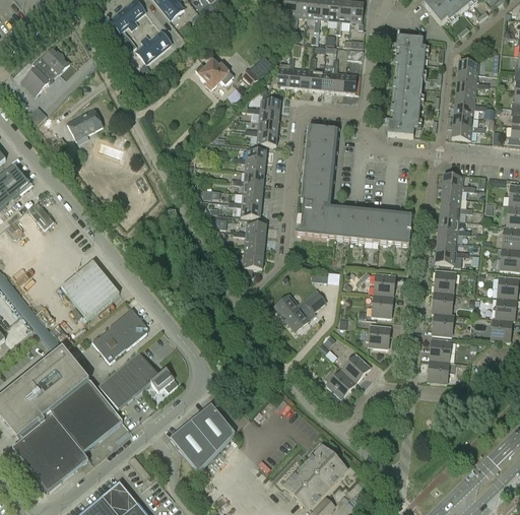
[(137,17),(145,10),(139,4),(136,0),(132,0),(110,18),(120,30),(131,21),(134,25),(140,21),(137,17)]
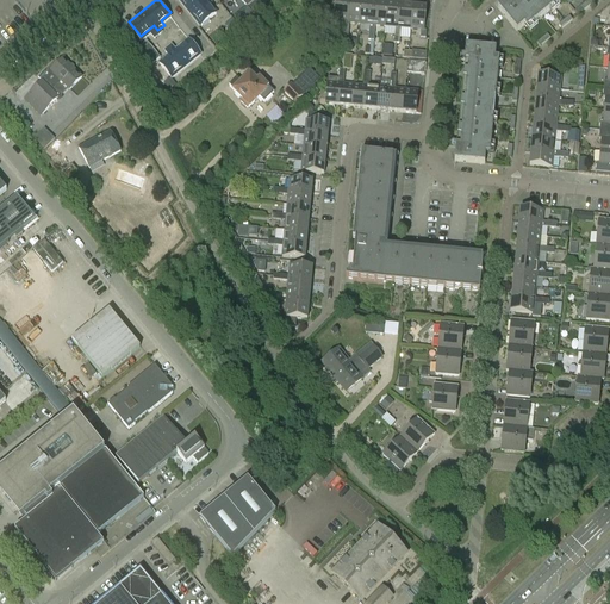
[(184,0),(201,20),(201,22),(217,8),(210,0),(184,0)]
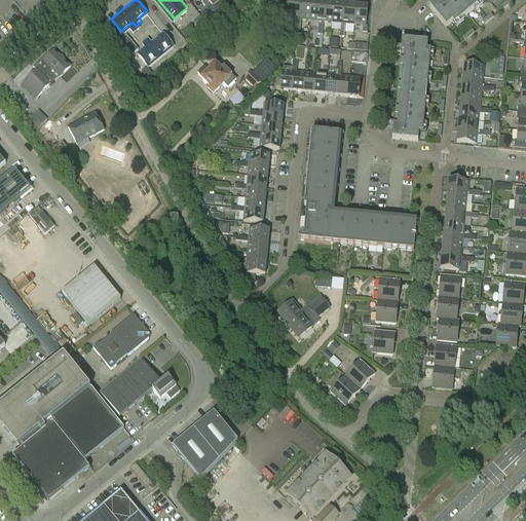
[(299,15),(301,0),(289,0),(288,14),(297,15),(299,15)]
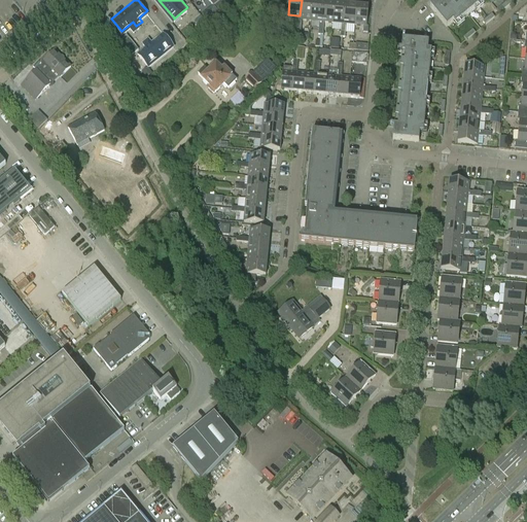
[(300,15),(297,15),(296,22),(302,22),(302,15),(311,16),(313,0),(302,0),(300,15)]
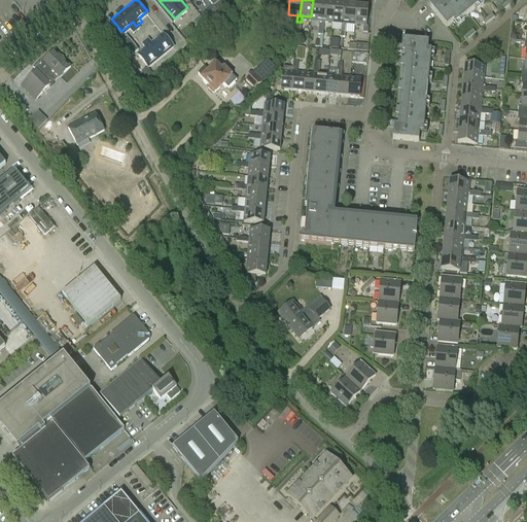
[(313,0),(311,16),(319,18),(321,18),(323,0),(313,0)]
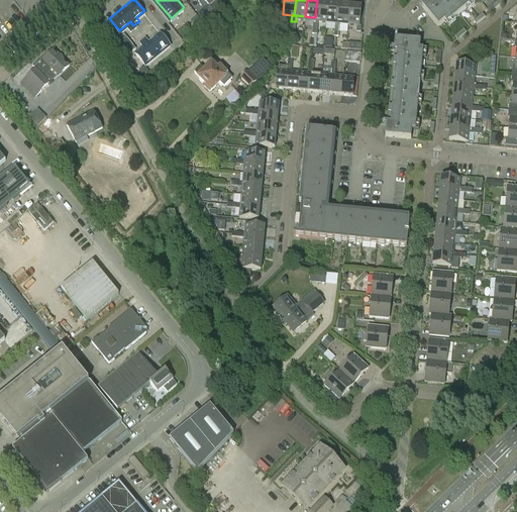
[(315,17),(313,17),(313,23),(317,23),(318,17),(326,18),(328,0),(317,0),(315,17)]
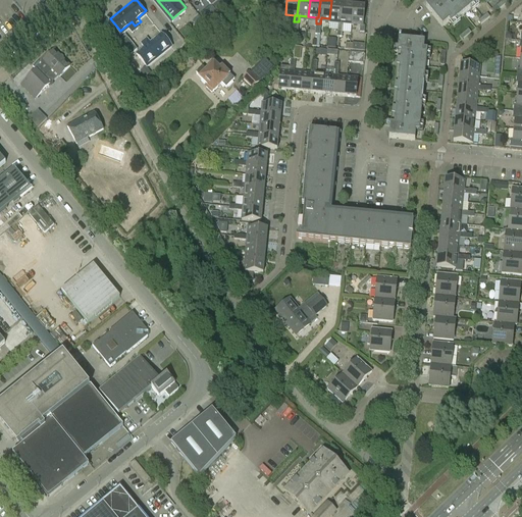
[(343,0),(331,0),(329,18),(338,19),(341,19),(343,0)]
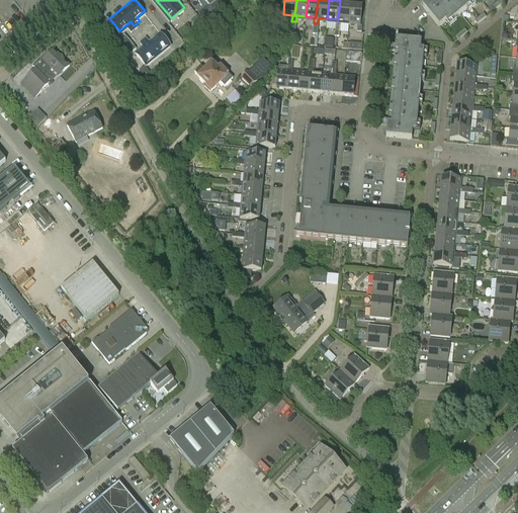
[(338,19),(336,19),(335,25),(340,26),(340,20),(349,20),(351,1),(340,0),(338,19)]
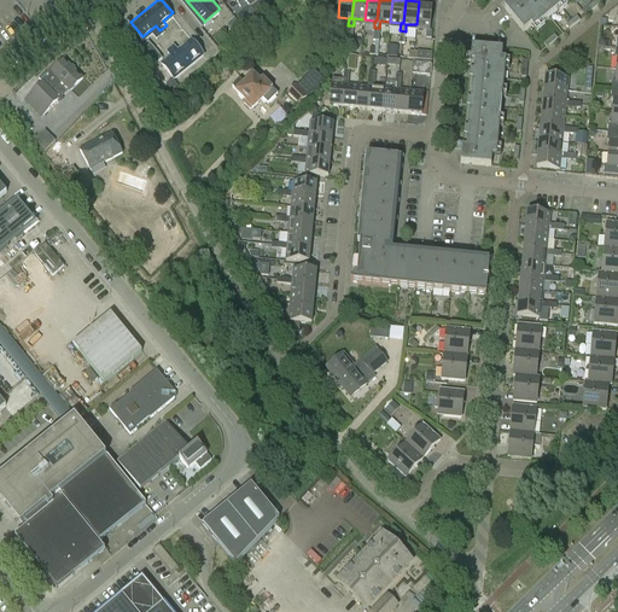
[(524,27),(535,18),(537,22),(549,12),(560,3),(563,0),(508,0),(505,4),(524,27)]
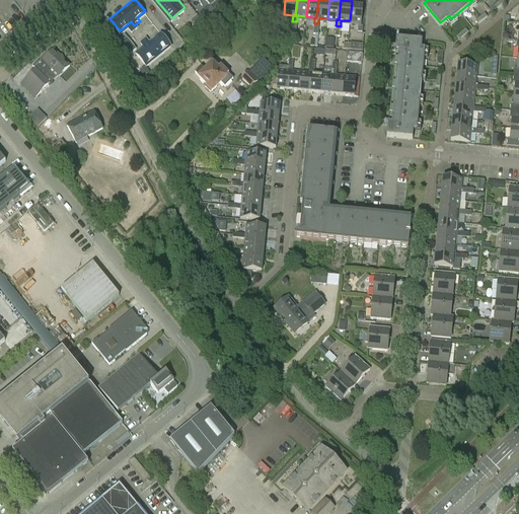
[(210,1),(198,10),(204,17),(216,7),(211,1),(210,2),(210,1)]
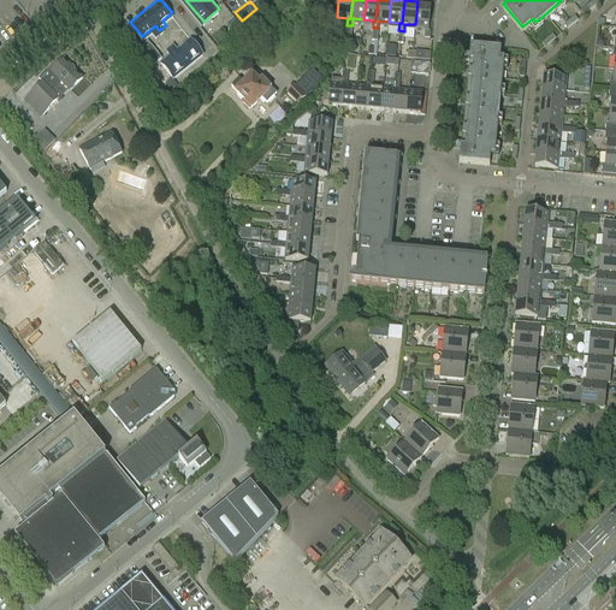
[(431,3),(418,1),(415,24),(425,25),(425,33),(430,34),(431,25),(428,25),(431,3)]
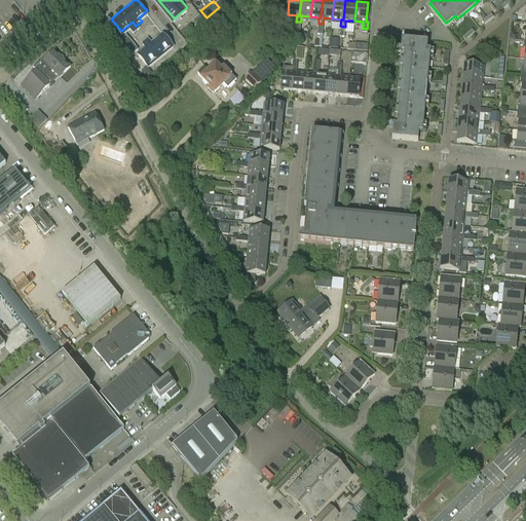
[(95,8),(90,11),(98,22),(103,17),(95,8)]
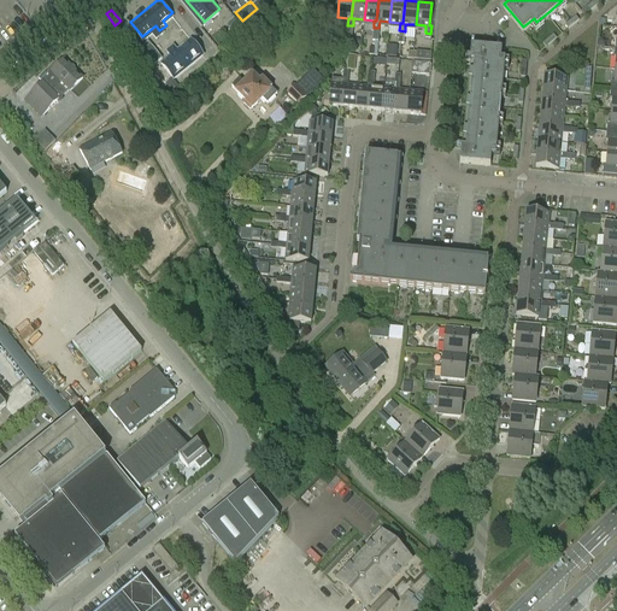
[(174,75),(203,51),(191,35),(181,43),(177,39),(170,43),(174,48),(162,59),(174,75)]
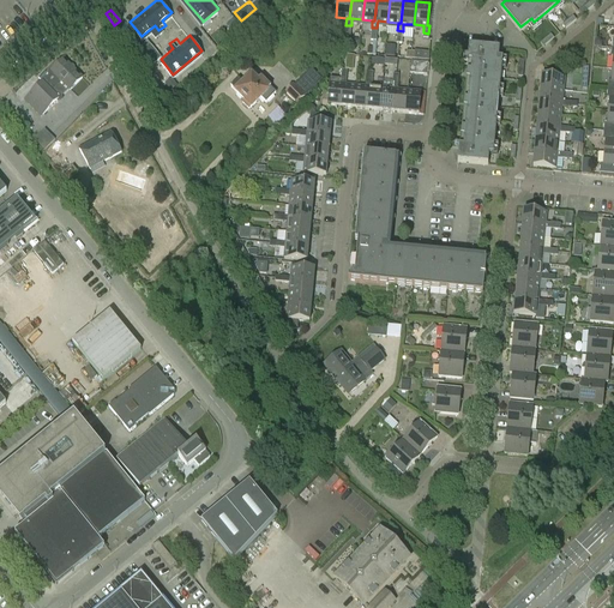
[(148,37),(138,44),(152,61),(161,53),(148,37)]
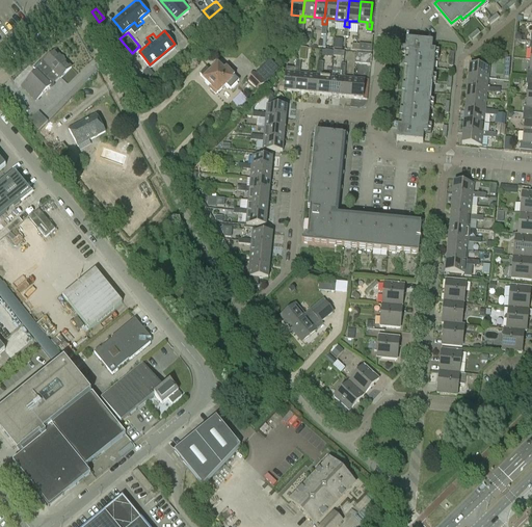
[(430,102),(431,89),(432,77),(433,64),(435,51),(431,51),(432,38),(406,36),(406,40),(396,38),(395,51),(400,52),(405,52),(398,123),(396,136),(423,139),(424,127),(428,127),(429,114),(430,102)]
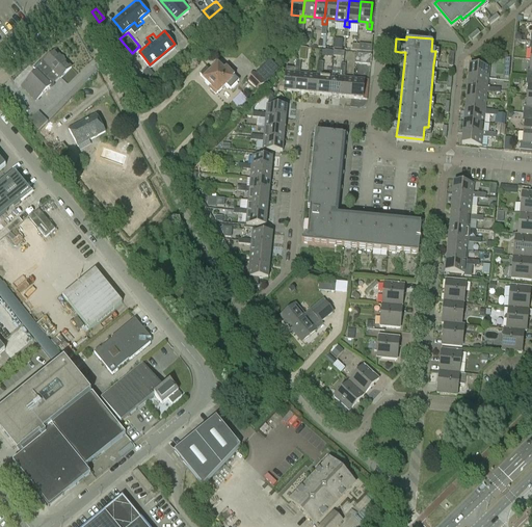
[(343,37),(335,37),(335,45),(343,46),(343,37)]
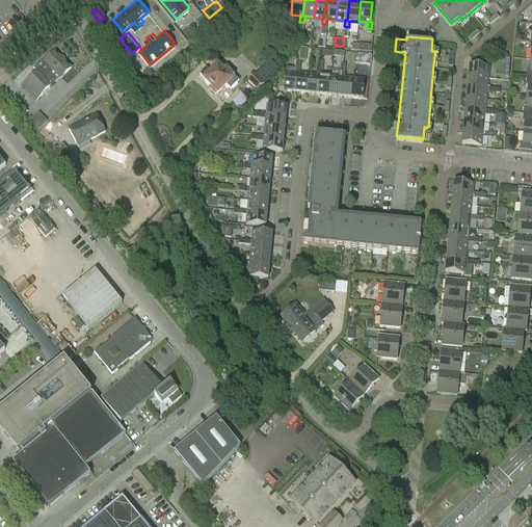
[(26,77),(21,82),(34,97),(41,91),(49,83),(51,81),(54,79),(60,73),(61,75),(72,63),(55,47),(52,51),(49,49),(38,58),(38,59),(34,64),(36,67),(26,77)]
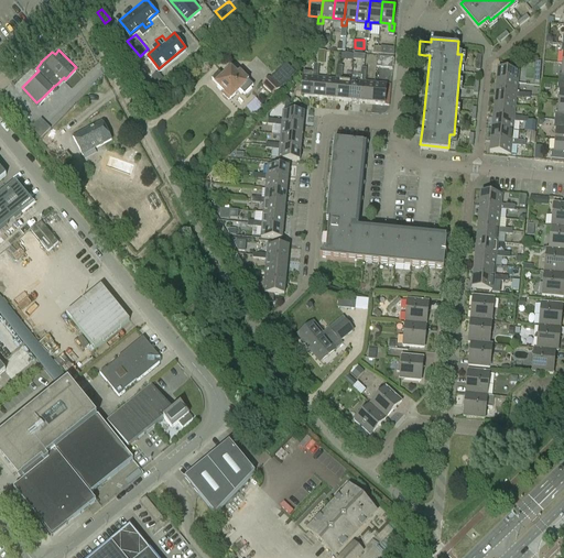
[(392,64),(393,53),(377,52),(376,63),(392,64)]
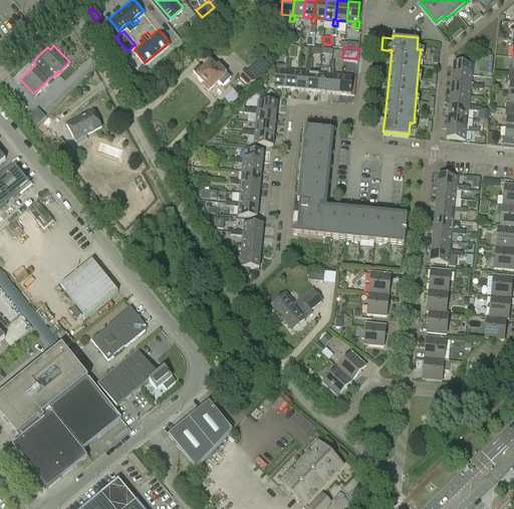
[(454,58),(453,70),(472,71),(474,54),(462,53),(462,59),(454,58)]
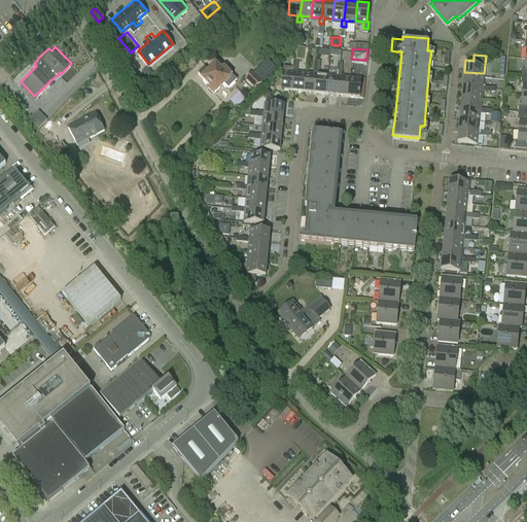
[(246,75),(255,84),(270,70),(267,68),(269,67),(261,60),(252,69),(246,75)]
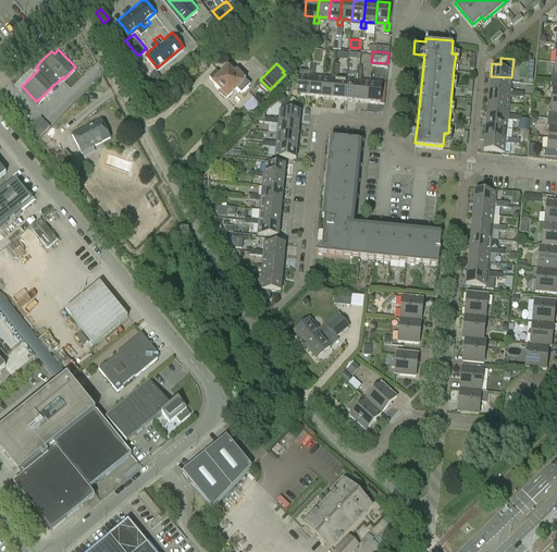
[(215,66),(209,74),(214,78),(222,86),(220,88),(225,94),(227,93),(236,84),(242,89),(250,80),(242,71),(243,70),(239,66),(238,68),(236,66),(233,70),(227,65),(221,72),(215,66)]
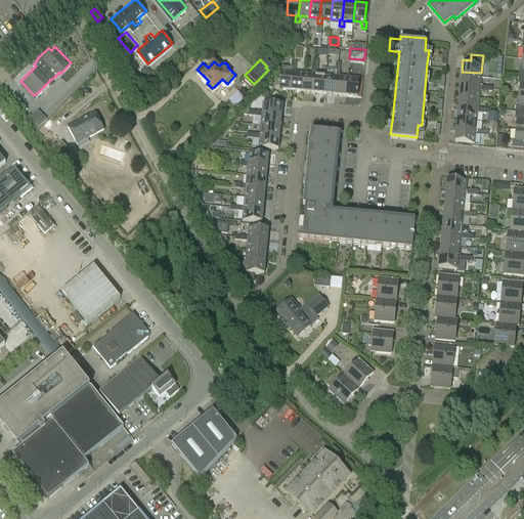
[(291,61),(291,62),(281,62),(279,86),(291,87),(293,68),(295,68),(296,61),(291,61)]
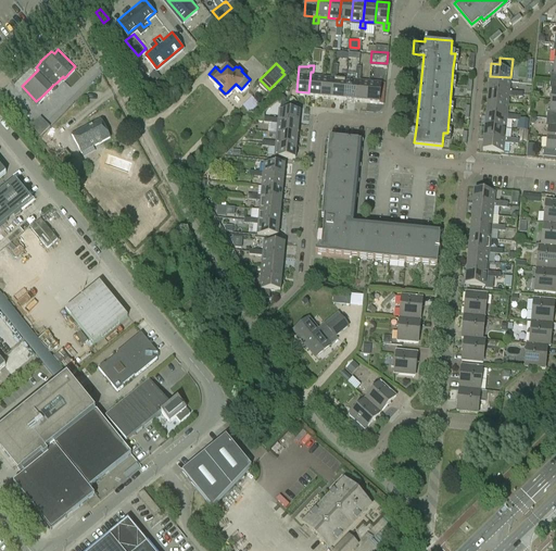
[(156,67),(151,72),(155,77),(161,73),(156,67)]
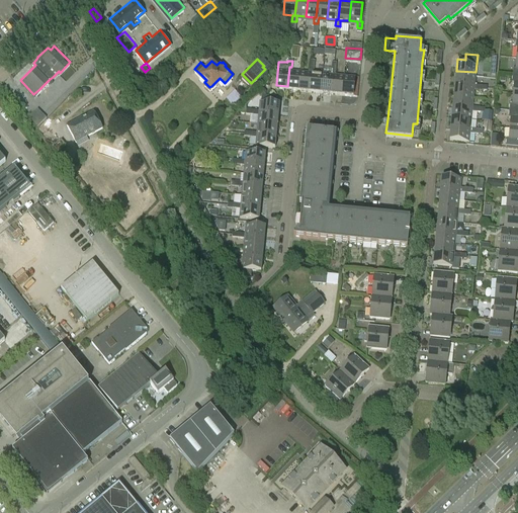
[(298,87),(310,88),(312,69),(314,69),(314,63),(310,63),(309,69),(300,68),(298,87)]
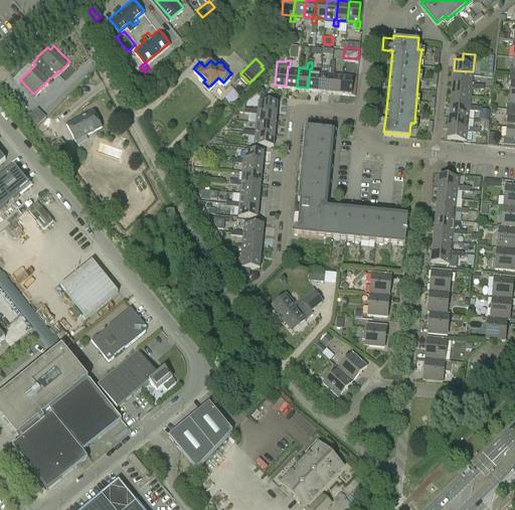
[(318,89),(329,90),(331,70),(333,70),(334,64),(329,64),(329,70),(320,69),(318,89)]
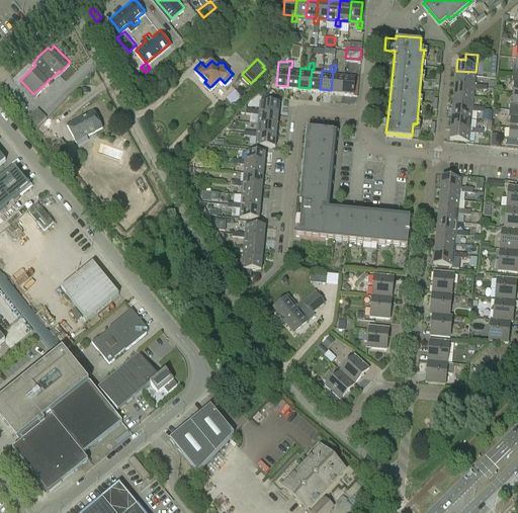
[(300,68),(291,67),(289,67),(287,86),(298,87),(300,68)]
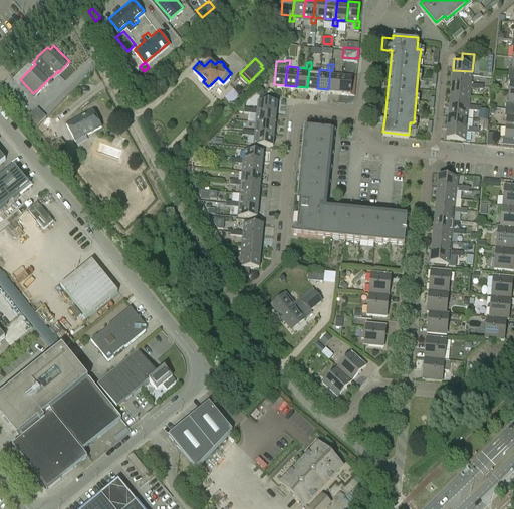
[(319,69),(311,68),(309,68),(307,87),(317,88),(319,69)]
